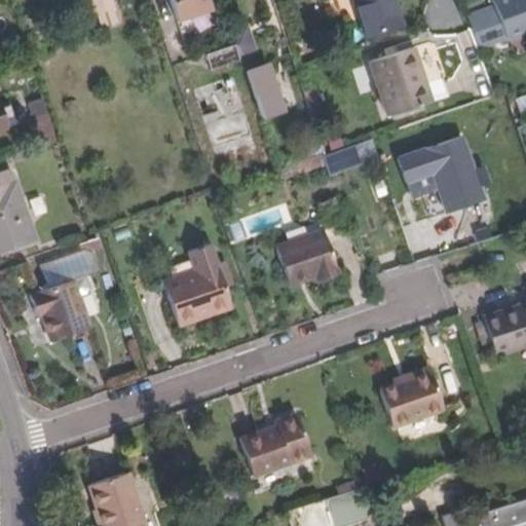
[(99,13),(94,0),(83,0),(89,16),(99,13)]
